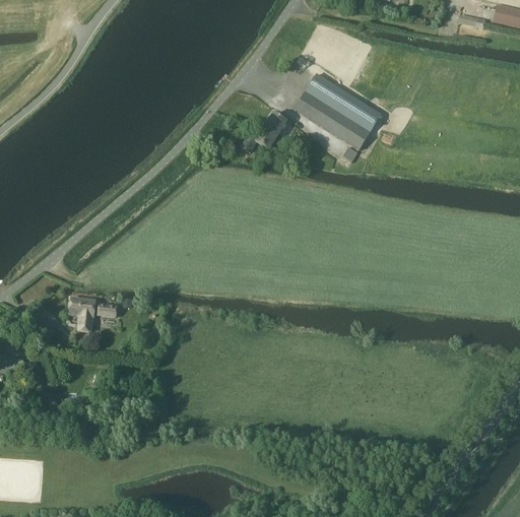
[(519,28),(519,7),(497,3),(493,22),(519,28)]
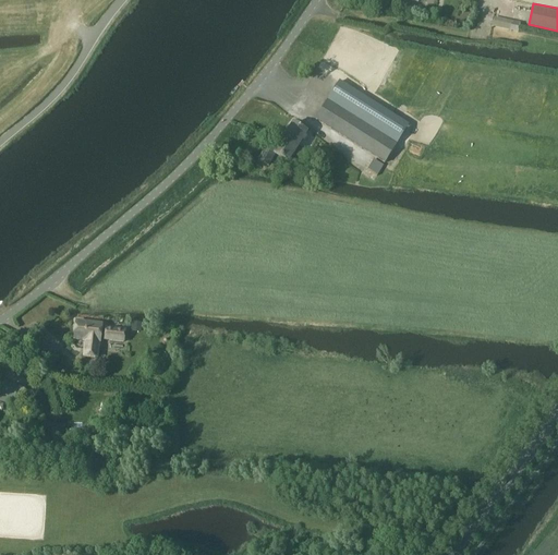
[(492,24),(508,27),(510,19),(494,14),(492,24)]
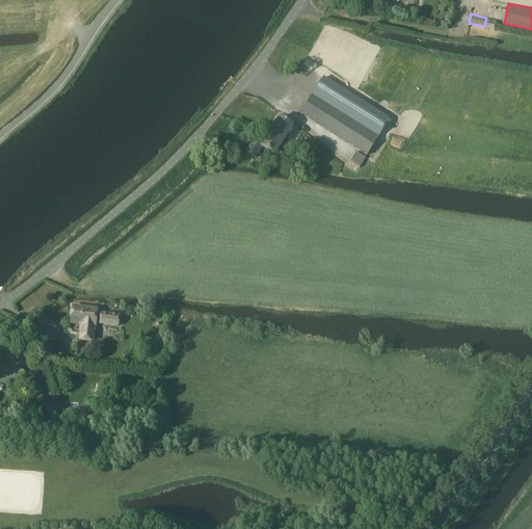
[(323,75),(312,93),(300,110),(367,152),(389,116),(323,75)]
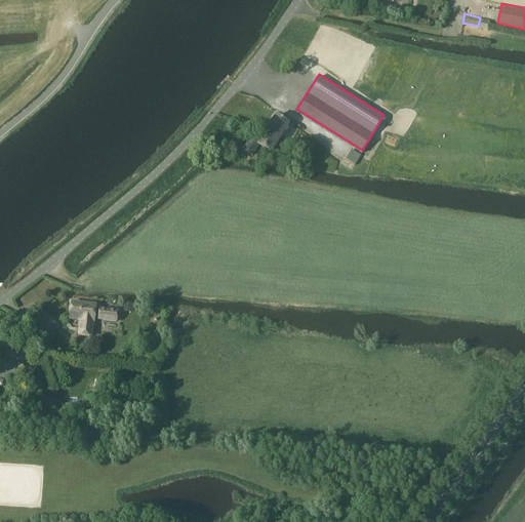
[(279,136),(280,135),(288,122),(275,113),(266,127),(279,136)]
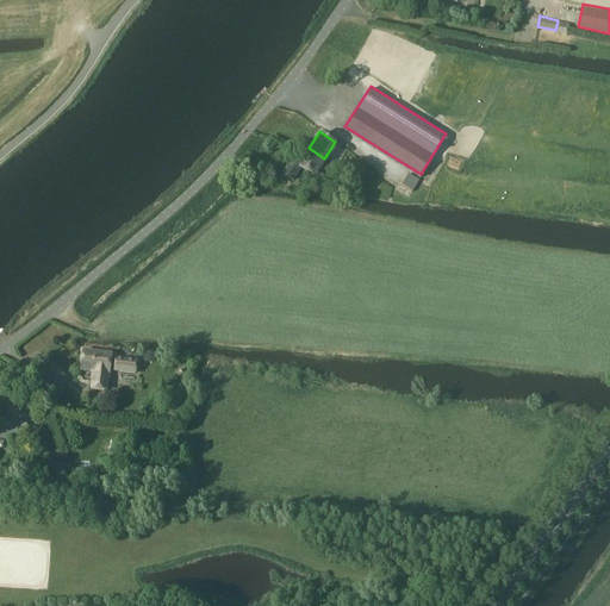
[(324,158),(309,148),(300,162),(294,158),(292,162),(290,160),(282,172),(293,177),(302,166),(315,174),(321,164),(330,169),(335,163),(325,157),(324,158)]
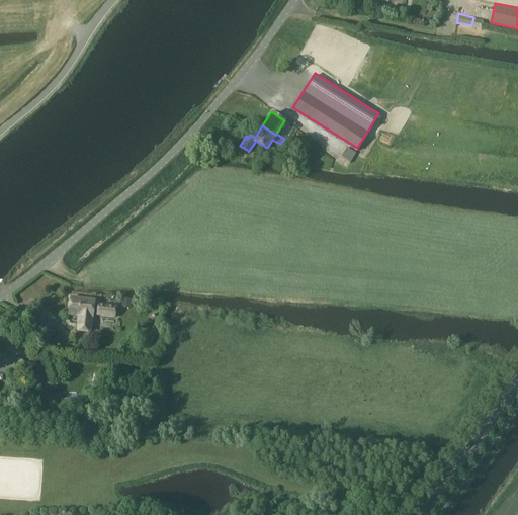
[(347,146),(338,161),(346,166),(355,151),(347,146)]
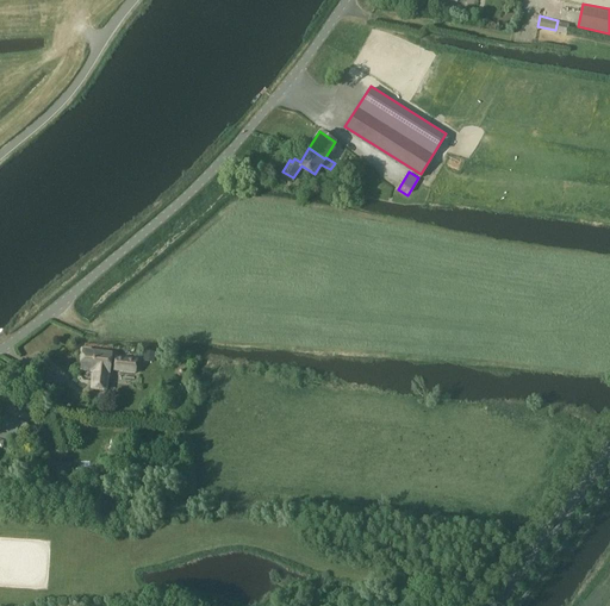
[(110,364),(110,357),(111,351),(83,348),(82,368),(93,369),(91,386),(106,387),(110,364)]
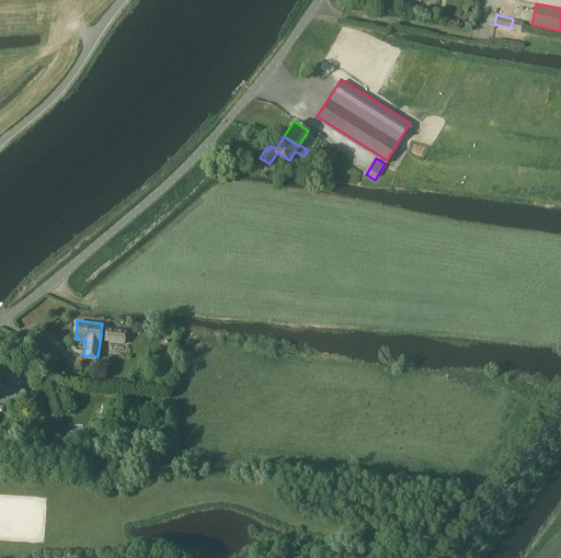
[(101,336),(105,336),(105,340),(124,341),(125,328),(107,327),(106,329),(101,329),(101,336)]
